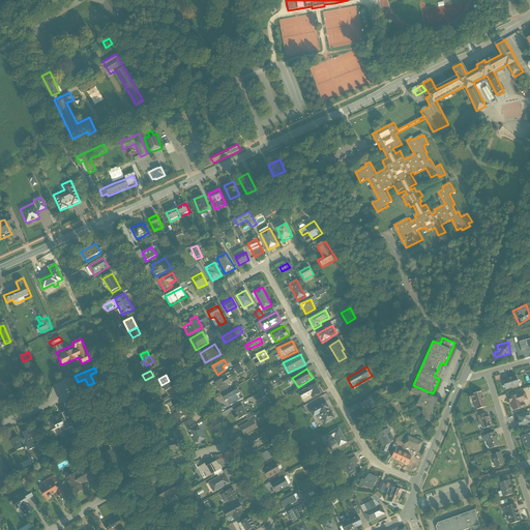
[(506,389),(519,385),(516,375),(502,380),(506,389)]
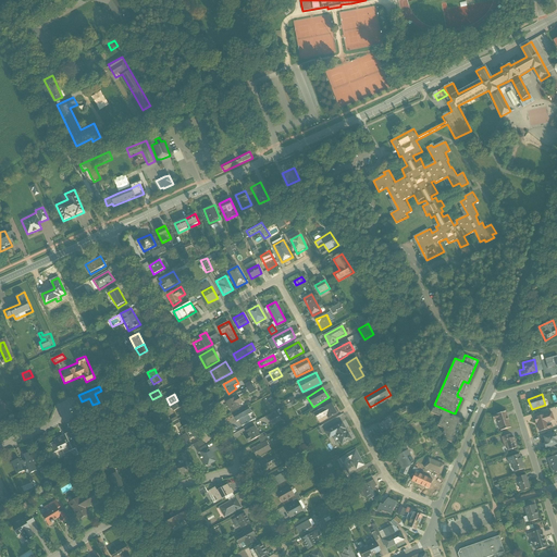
[(225,401),(232,412),(242,407),(239,404),(243,401),(238,395),(225,401)]
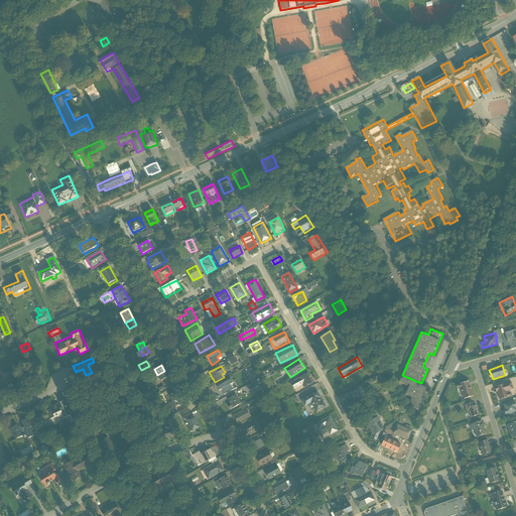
[(272,377),(278,373),(274,367),(268,370),(272,377)]
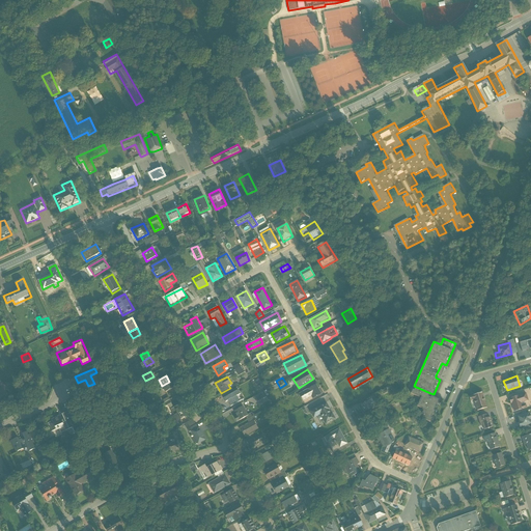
[(166,391),(173,388),(169,382),(162,386),(166,391)]
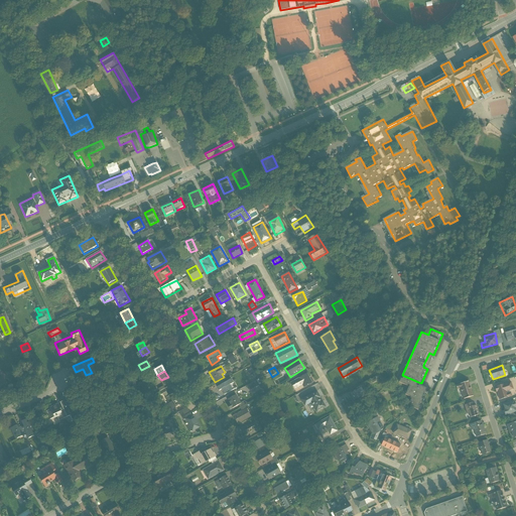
[(303,387),(313,383),(307,373),(290,382),(294,389),(302,385),(303,387)]
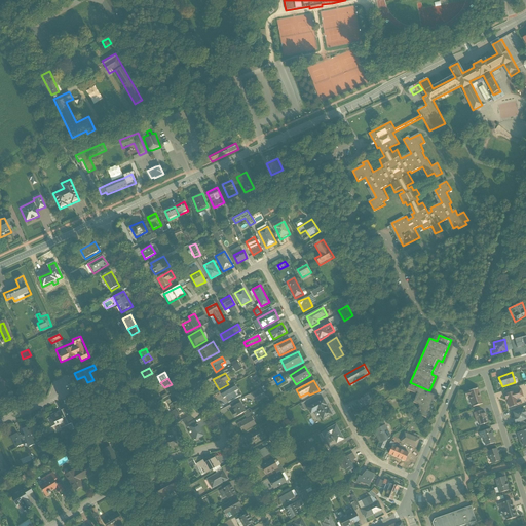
[(425,391),(426,389),(410,382),(407,388),(418,393),(414,402),(420,405),(418,410),(420,410),(418,414),(426,417),(437,396),(428,392),(427,392),(425,391)]
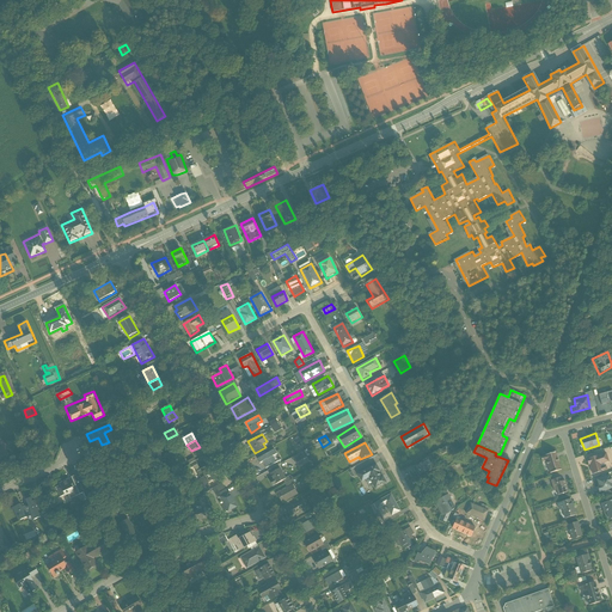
[(277,453),(275,448),(258,458),(261,463),(263,461),(267,467),(277,461),(274,456),(277,453)]
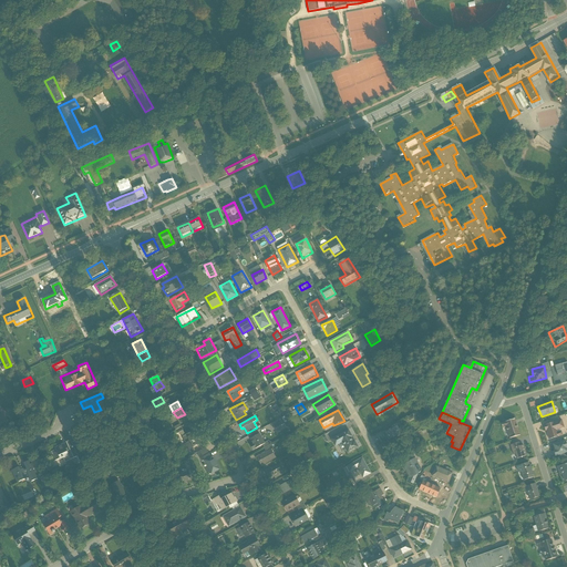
[(509,437),(521,434),(516,419),(502,423),(503,428),(506,426),(509,437)]
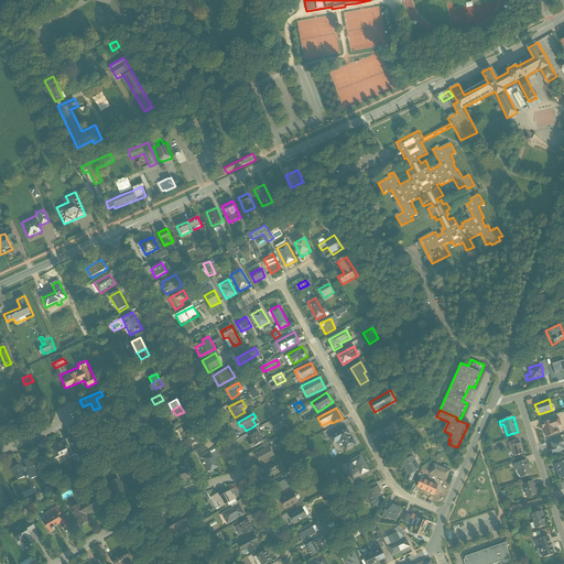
[(561,425),(559,416),(541,422),(545,436),(560,432),(559,429),(555,430),(554,427),(561,425)]
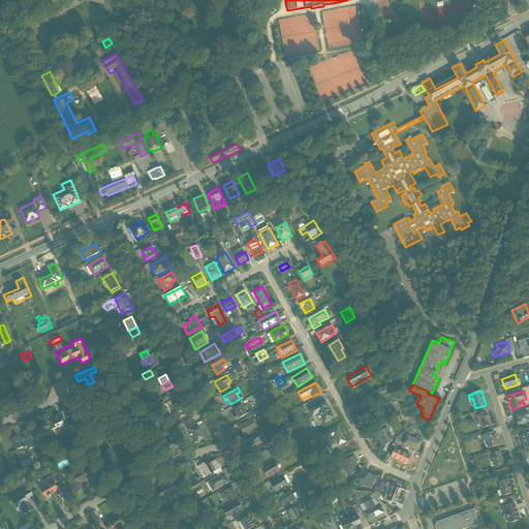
[(169,403),(165,396),(160,400),(164,406),(169,403)]
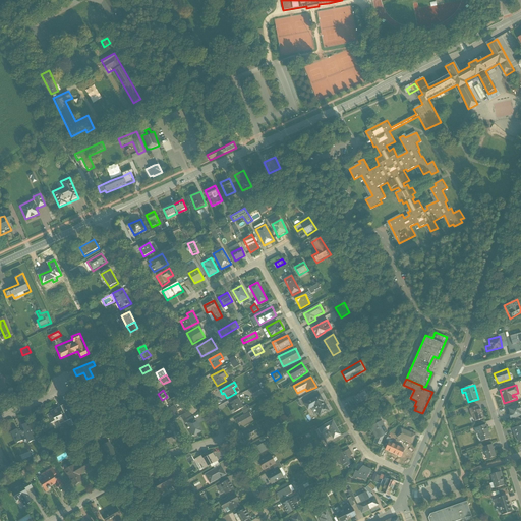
[(362,393),(352,399),(357,407),(367,402),(362,393)]
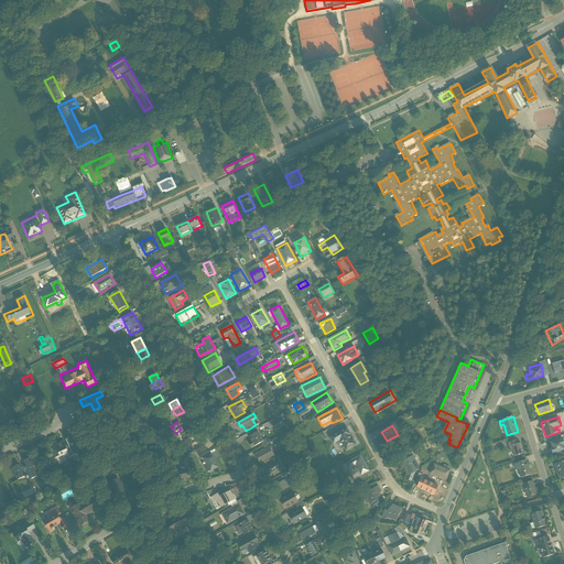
[(344,452),(357,445),(347,426),(329,435),(334,444),(338,442),(344,452)]
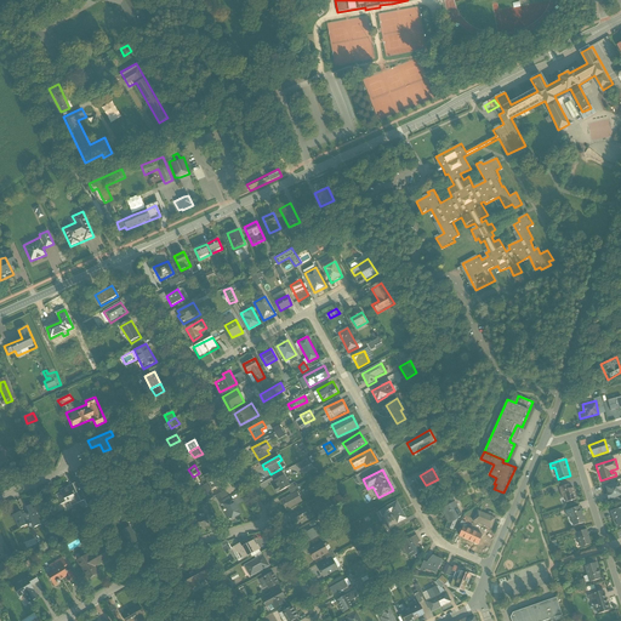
[(204,476),(208,483),(216,478),(214,471),(204,476)]
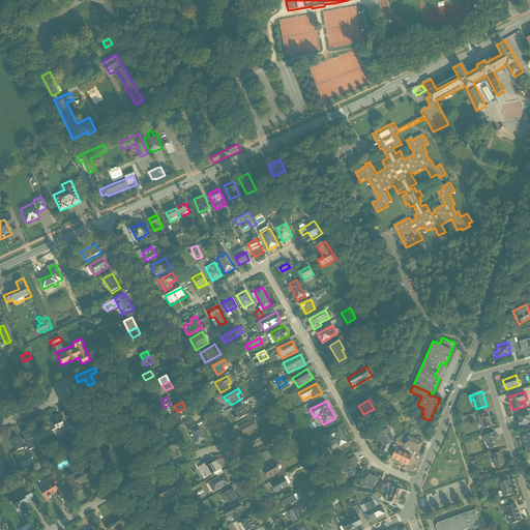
[(236,420),(247,413),(243,405),(234,410),(237,414),(234,416),(236,420)]
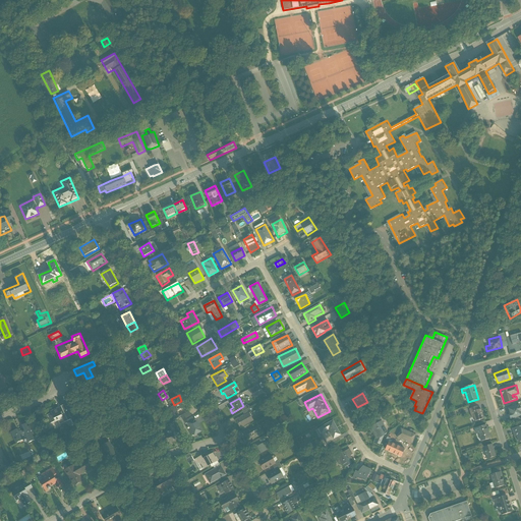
[(177,411),(185,407),(181,401),(174,405),(177,411)]
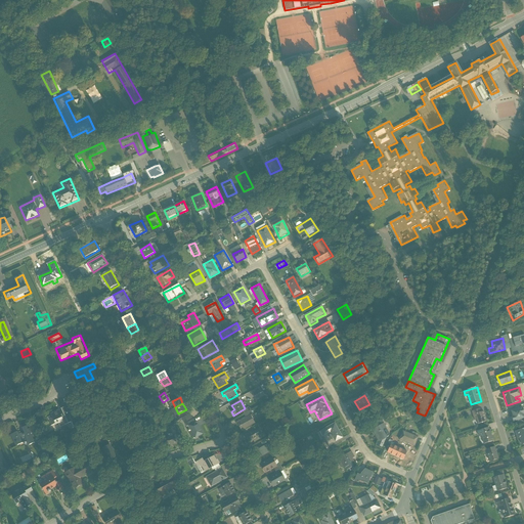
[(60,427),(72,421),(66,406),(50,413),(51,416),(48,417),(52,426),(58,423),(60,427)]
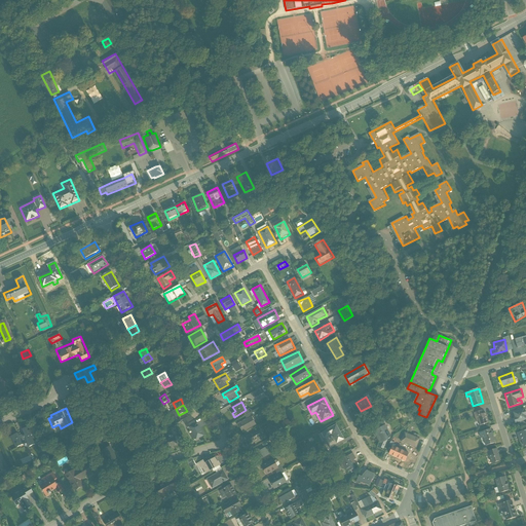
[(516,423),(525,419),(525,410),(525,408),(513,413),(516,423)]
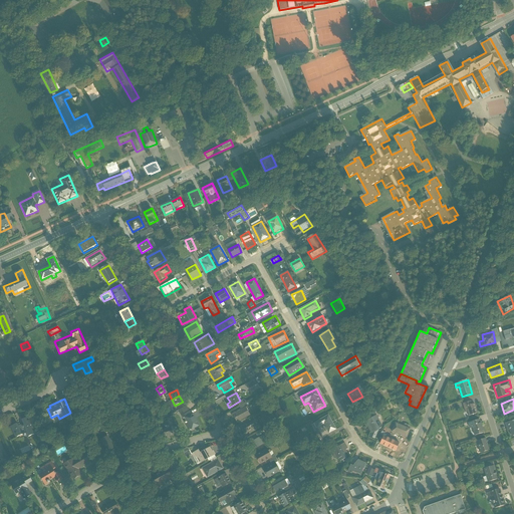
[(469,415),(478,413),(474,400),(463,403),(466,412),(468,412),(469,415)]
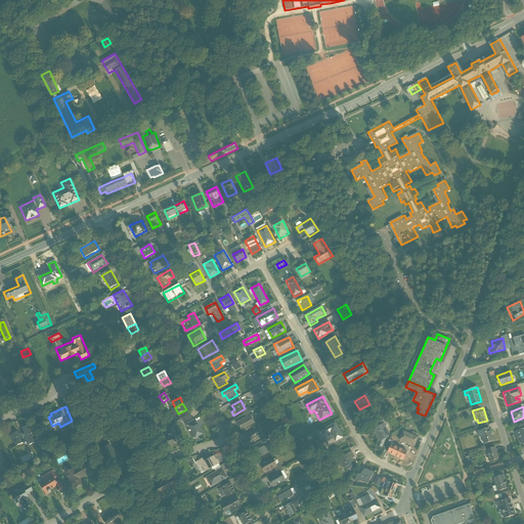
[(242,431),(255,423),(251,413),(236,422),(242,431)]
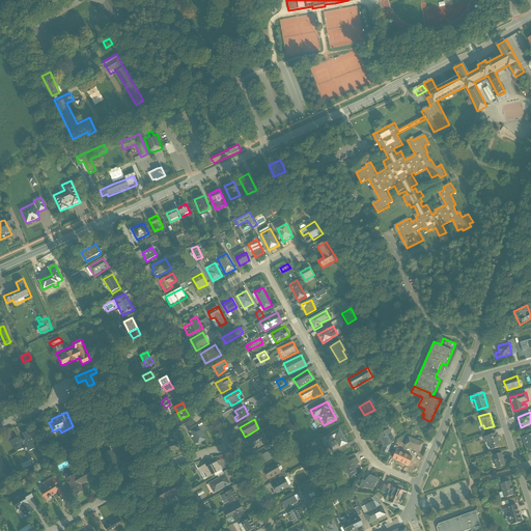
[(198,443),(206,439),(200,427),(191,431),(198,443)]
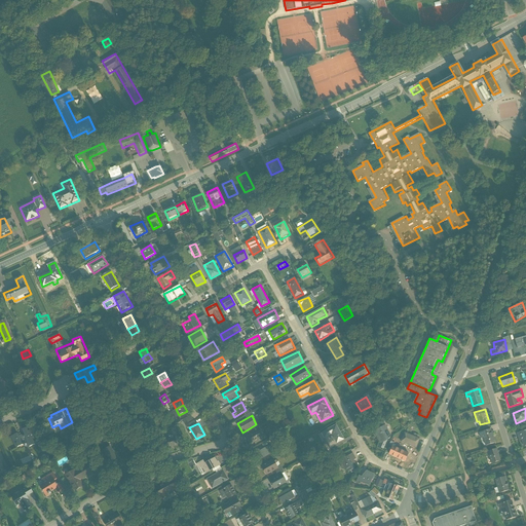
[(336,444),(344,439),(336,423),(323,431),(326,438),(332,435),(336,444)]
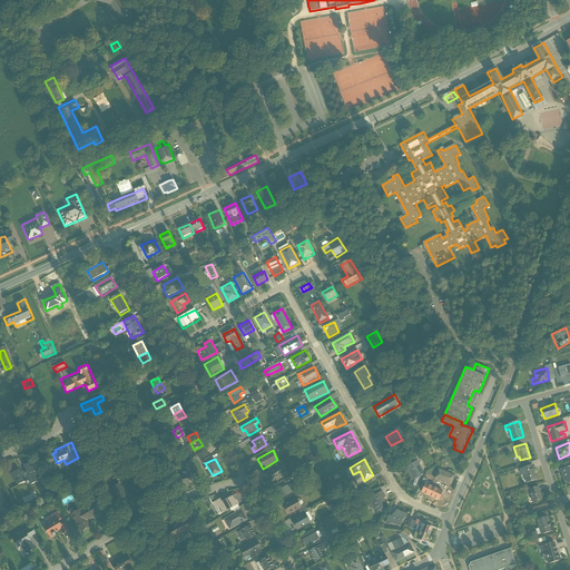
[(412,481),(425,474),(418,460),(404,467),(412,481)]
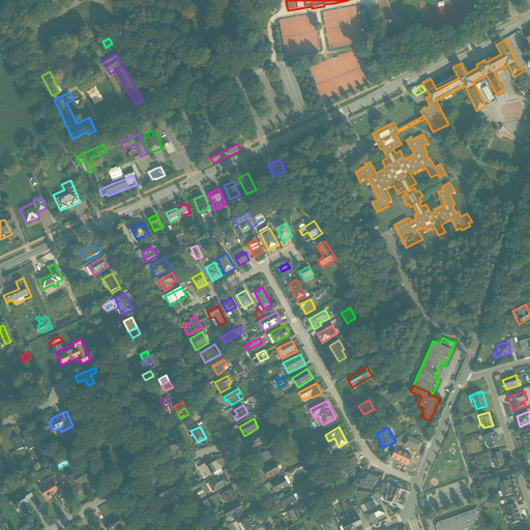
[(29,449),(35,446),(27,430),(22,433),(24,436),(20,438),(18,436),(10,439),(17,451),(28,446),(29,449)]
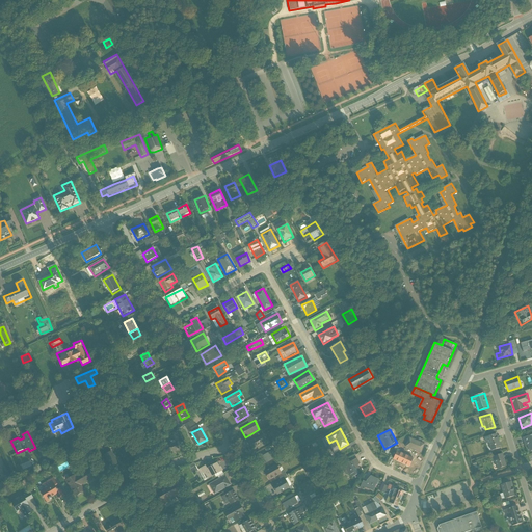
[(490,450),(501,447),(498,433),(484,437),(486,443),(488,443),(490,450)]
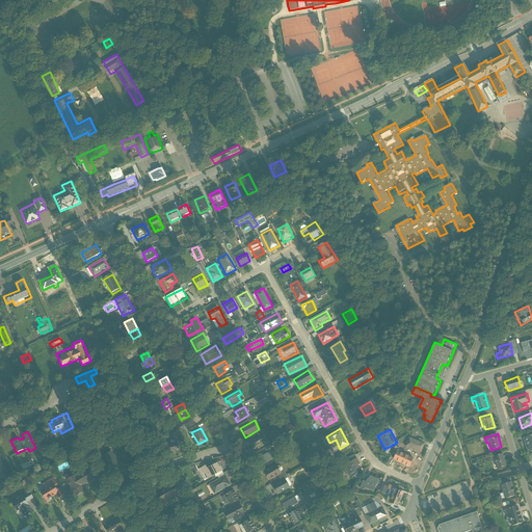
[(253,450),(265,442),(261,434),(248,443),(253,450)]
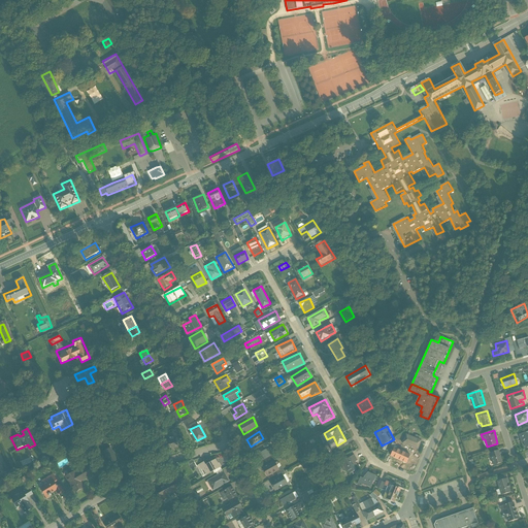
[(417,450),(421,440),(406,433),(402,442),(417,450)]
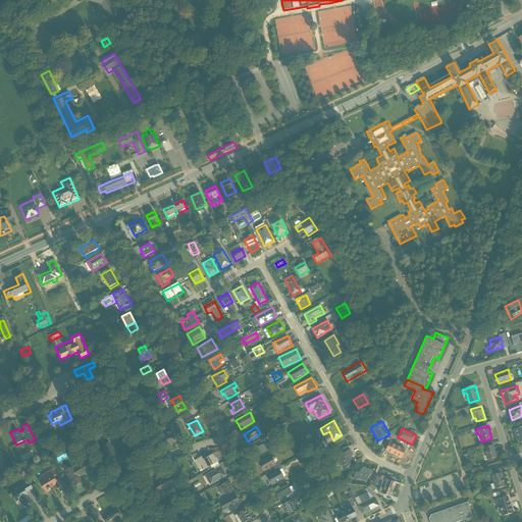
[(167,447),(178,444),(176,433),(164,436),(167,447)]
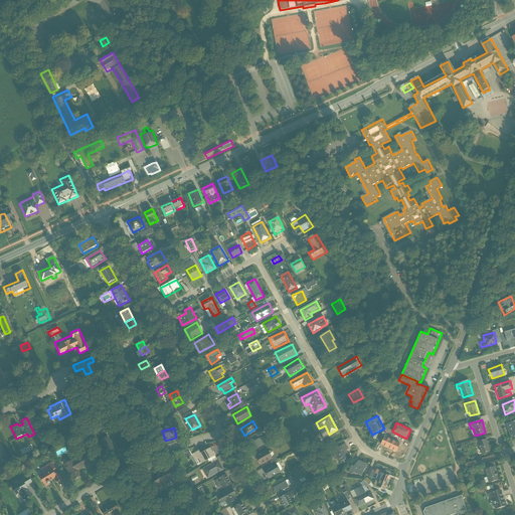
[(396,452),(401,441),(385,434),(380,445),(396,452)]
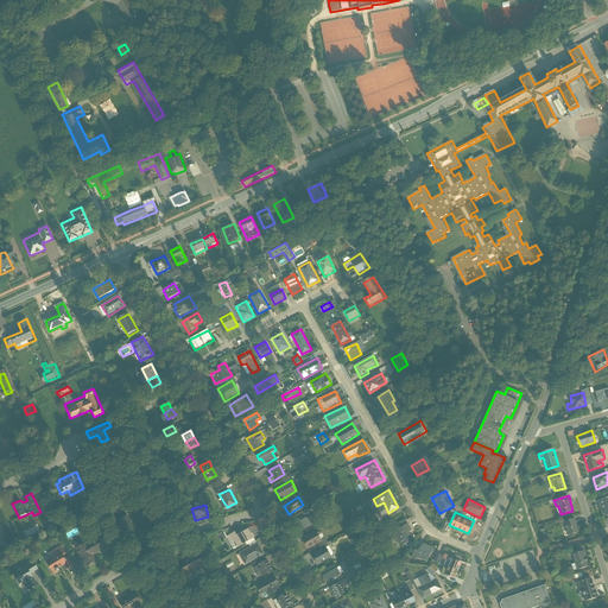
[(299,532),(316,523),(310,513),(293,521),(299,532)]
